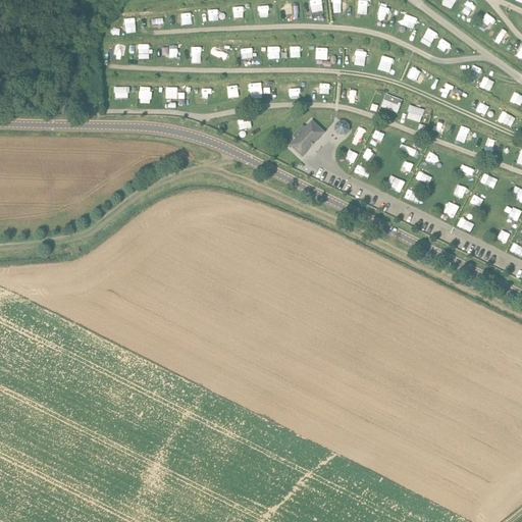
[(311,0),(312,15),(322,14),(321,0),(311,0)]
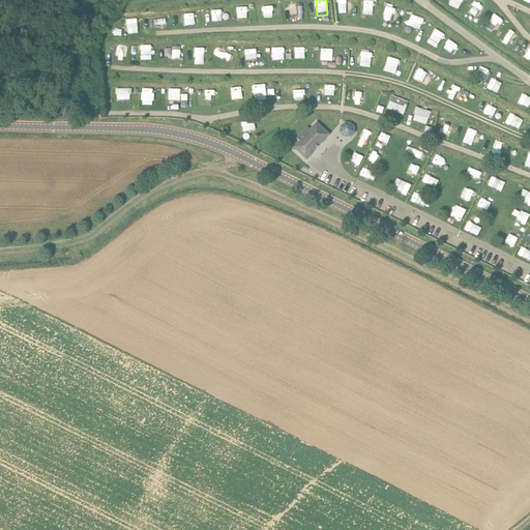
[(339,0),(341,11),(353,9),(351,0),(339,0)]
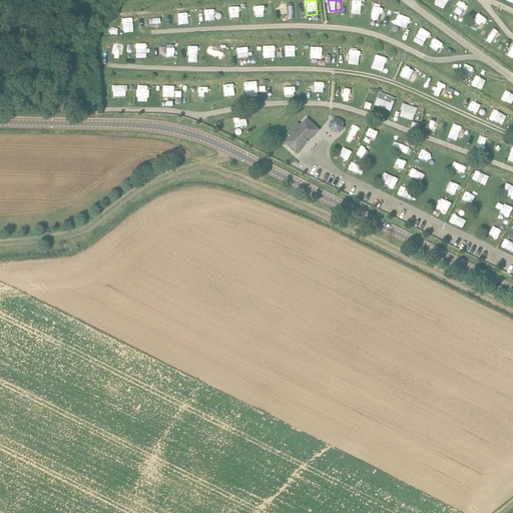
[(362,0),(350,0),(351,11),(363,11),(362,0)]
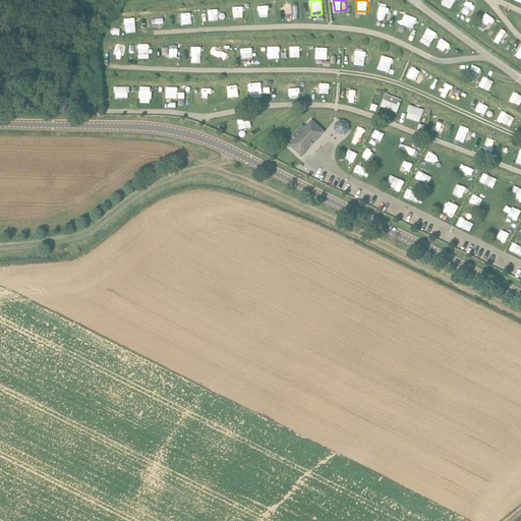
[(442,0),(439,6),(448,11),(454,0),(442,0)]
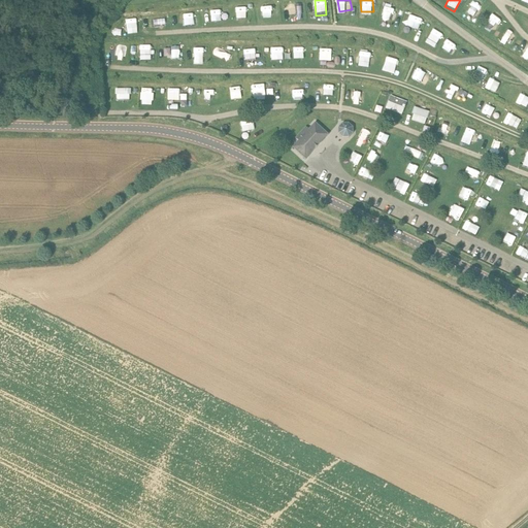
[(297,2),(288,2),(289,14),(297,13),(297,2)]
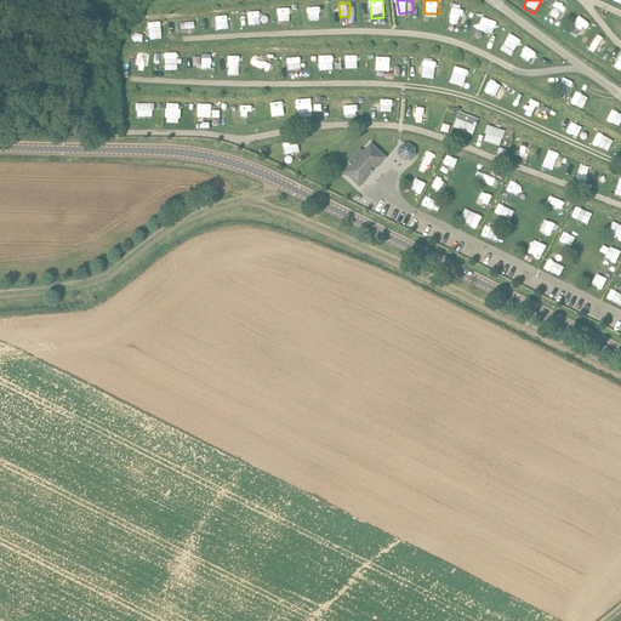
[(557,3),(551,15),(562,20),(568,9),(557,3)]
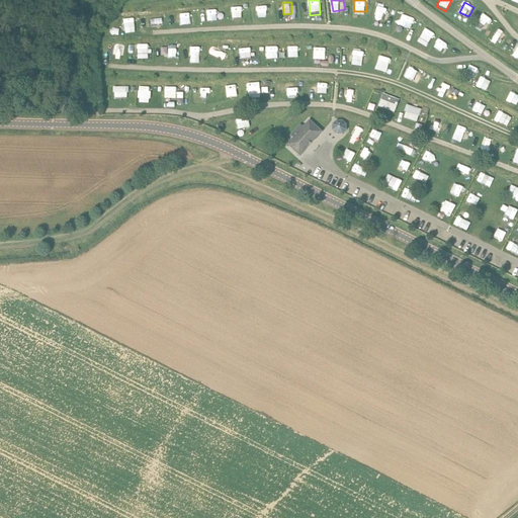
[(385,21),(391,6),(379,3),(374,18),(385,21)]
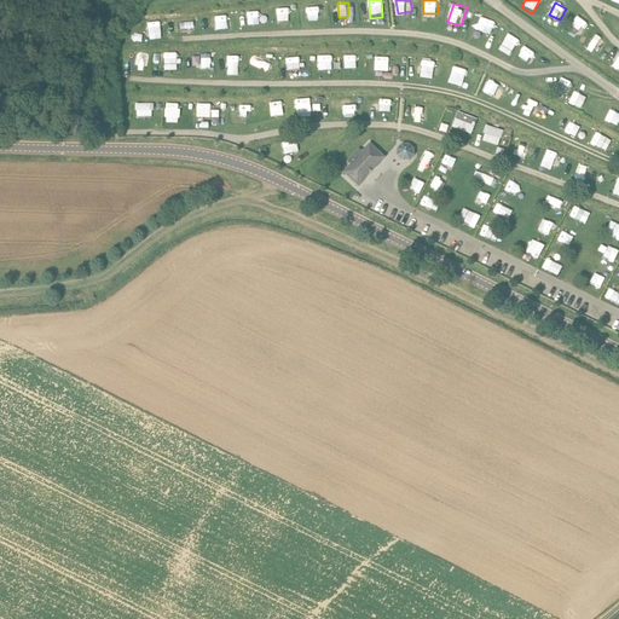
[(322,5),(308,6),(308,18),(322,17),(322,5)]
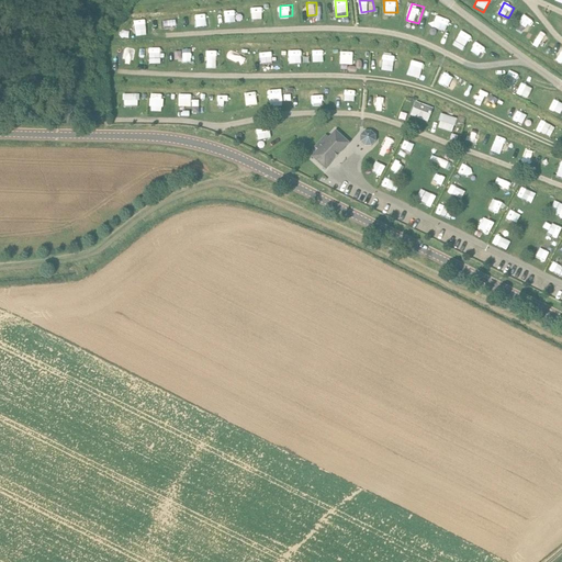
[(444,37),(451,19),(438,14),(430,33),(444,37)]
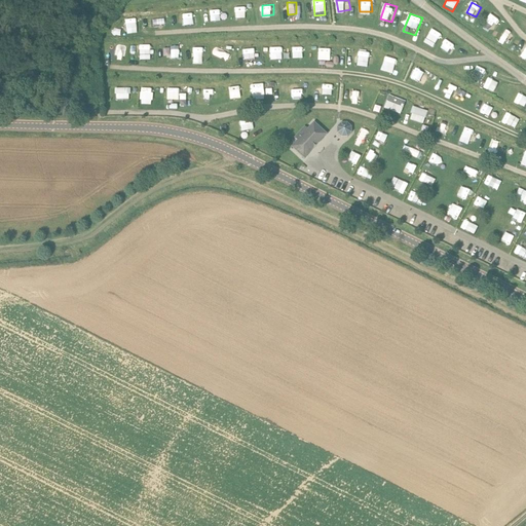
[(491,34),(497,20),(490,16),(484,31),(491,34)]
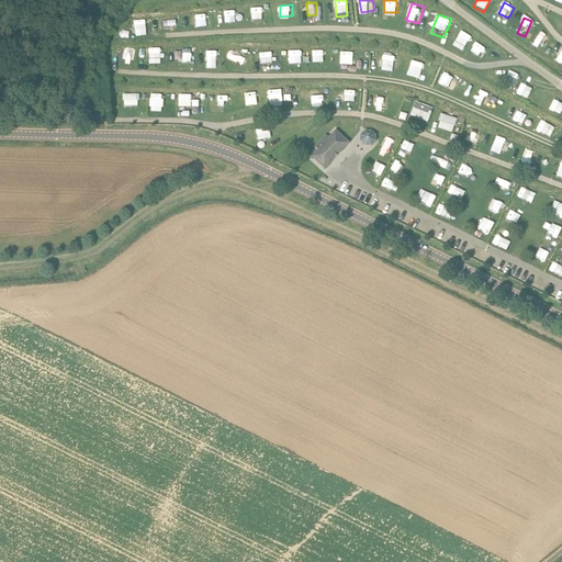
[(461,30),(454,47),(465,52),(472,34),(461,30)]
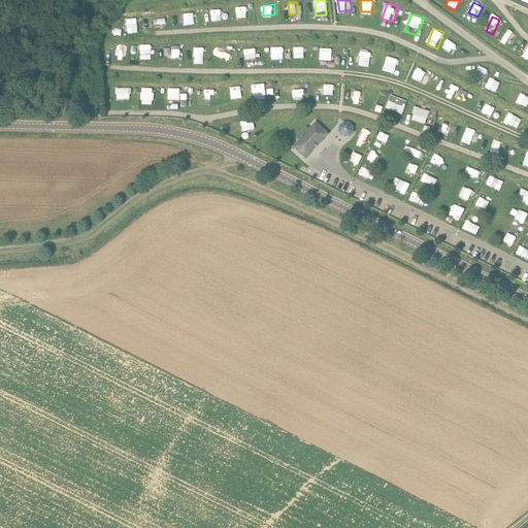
[(509,32),(505,39),(513,43),(517,36),(509,32)]
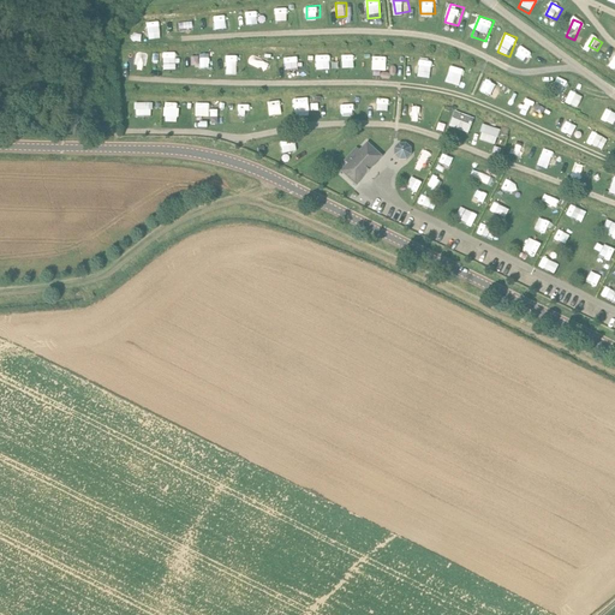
[(525,46),(517,55),(526,63),(535,53),(525,46)]
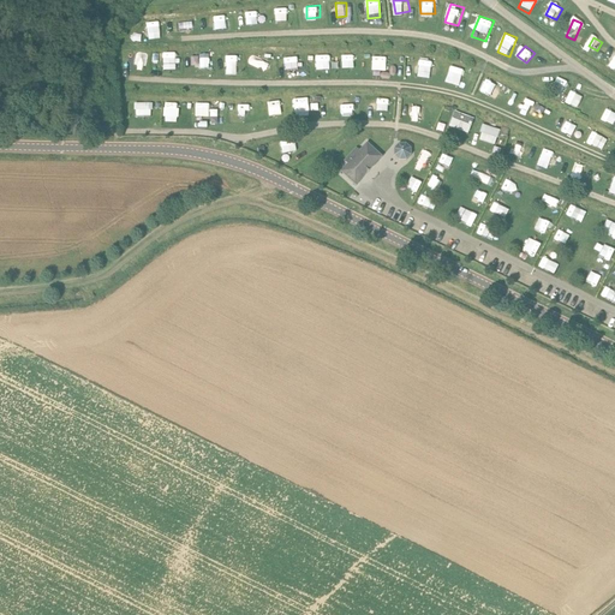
[(332,70),(332,54),(317,54),(318,70),(332,70)]
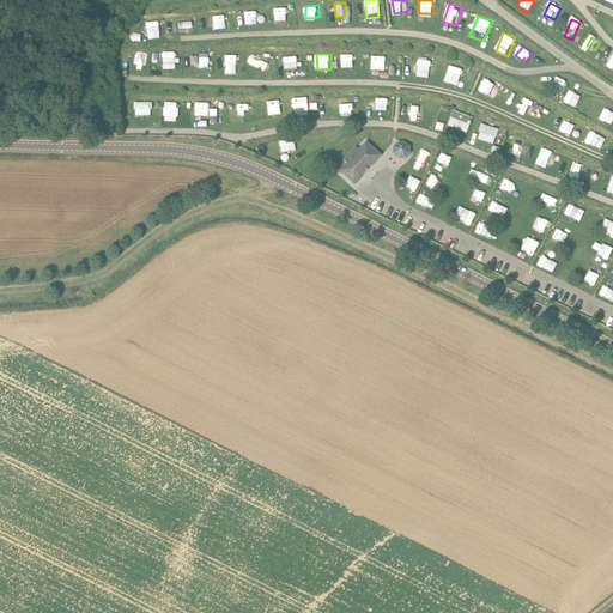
[(354,54),(343,54),(343,72),(354,72),(354,54)]
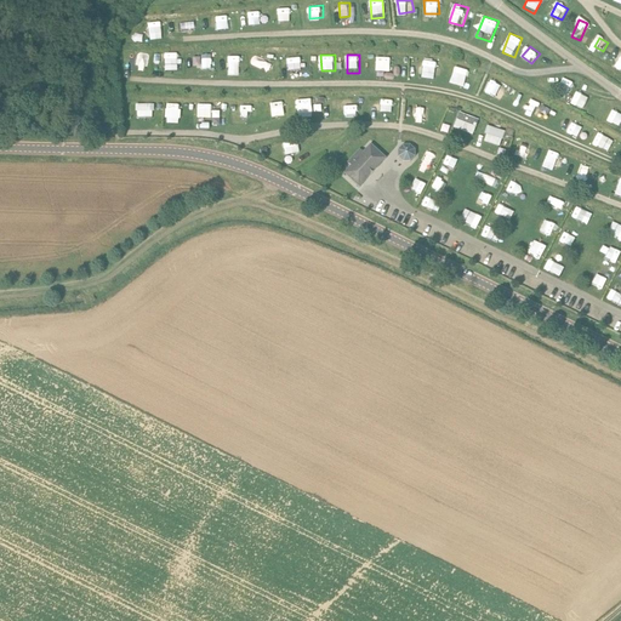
[(392,72),(392,57),(377,56),(377,72),(392,72)]
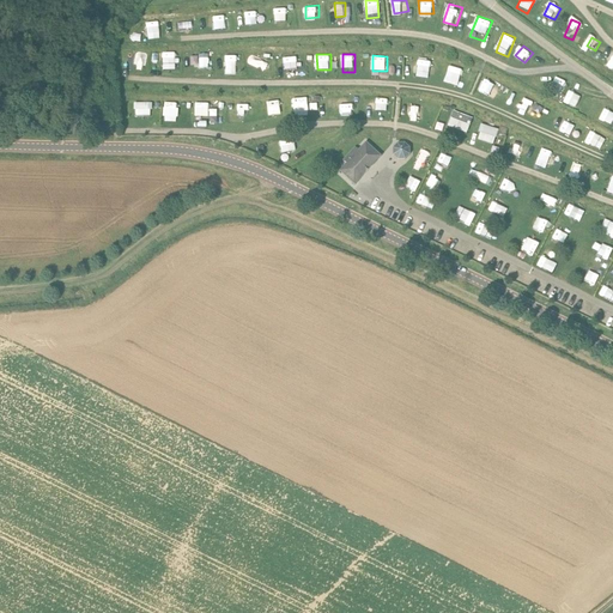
[(425,77),(428,61),(418,60),(416,76),(425,77)]
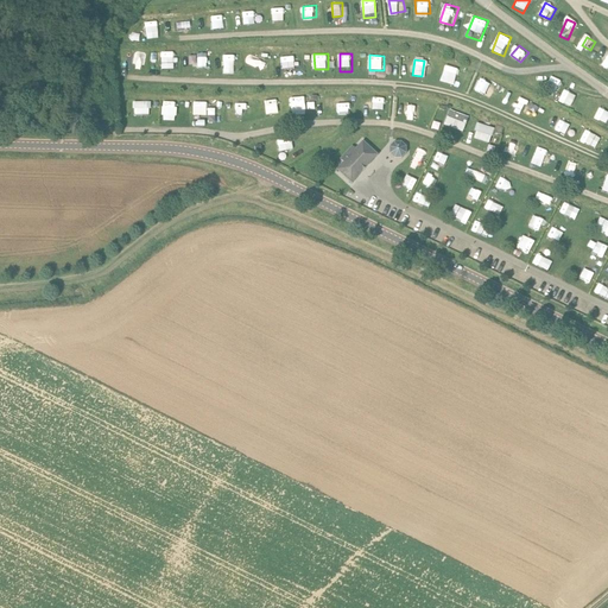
[(449,64),(444,78),(456,82),(461,69),(449,64)]
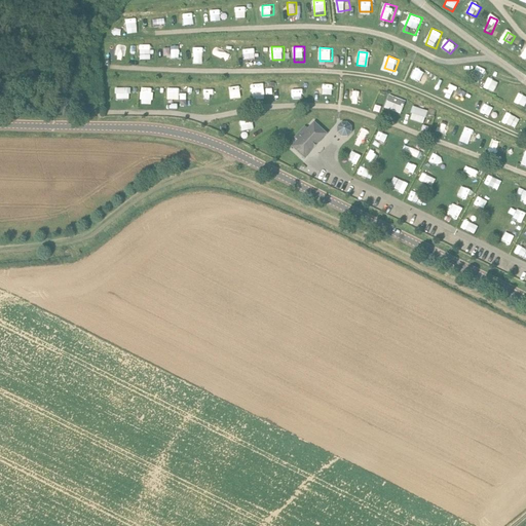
[(475,77),(484,80),(486,70),(478,67),(475,77)]
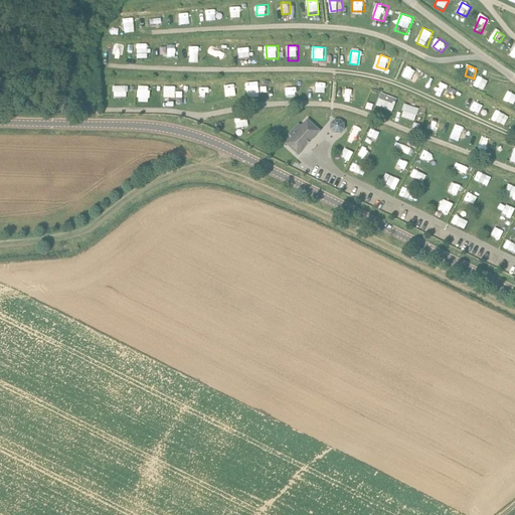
[(417,80),(426,84),(432,74),(421,70),(417,80)]
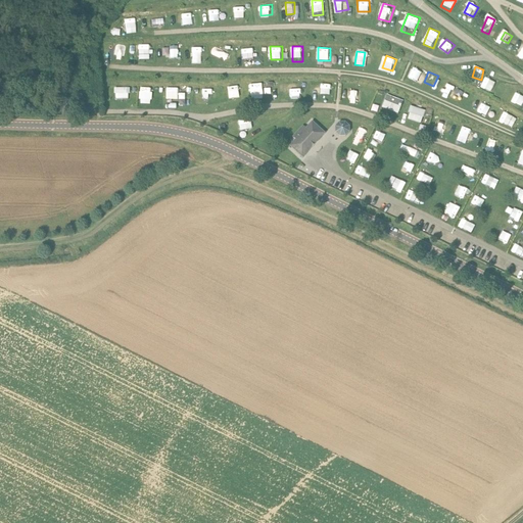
[(493,93),(495,81),(485,79),(482,90),(493,93)]
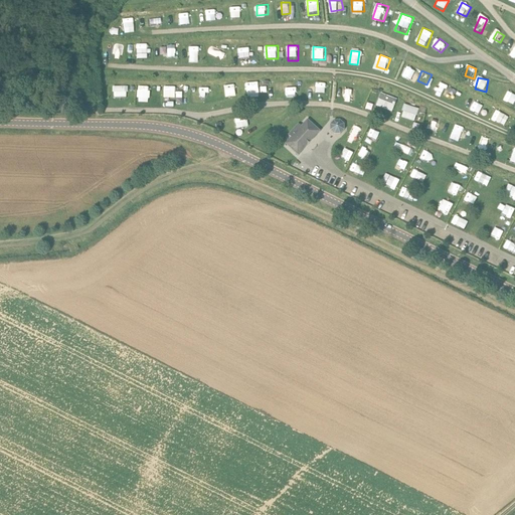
[(247,80),(247,94),(260,95),(260,80),(247,80)]
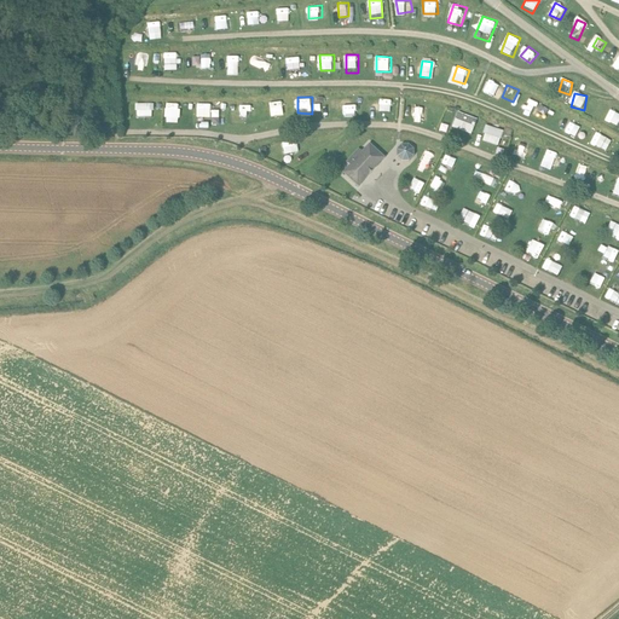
[(368,97),(368,115),(377,115),(379,97),(368,97)]
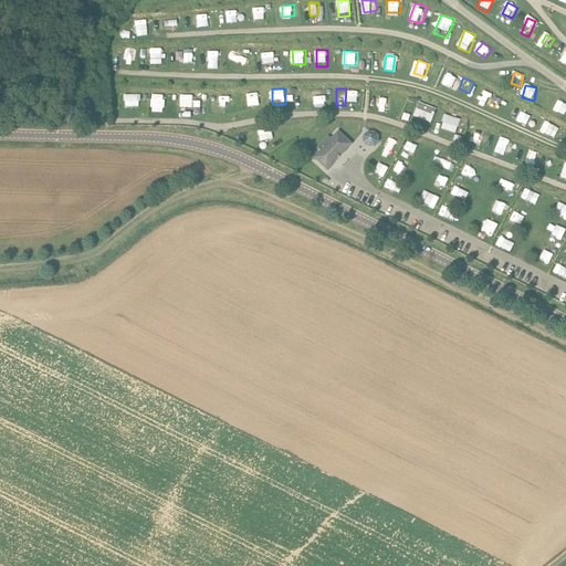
[(389,106),(390,93),(381,92),(379,104),(389,106)]
